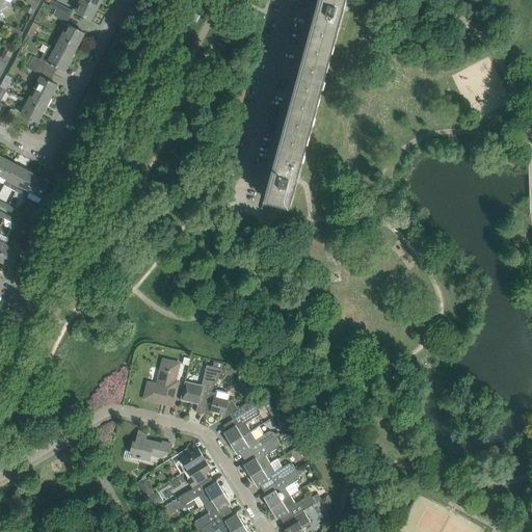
[(0,0),(0,20),(5,24),(0,14),(0,12),(8,7),(10,3),(4,0),(0,0)]
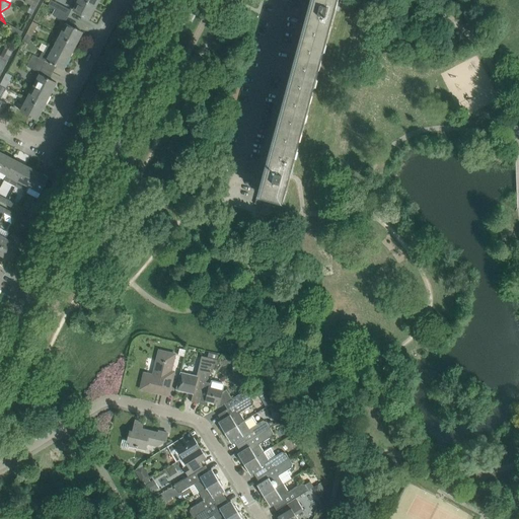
[(50,6),(57,9),(68,15),(71,10),(52,0),(50,6)]
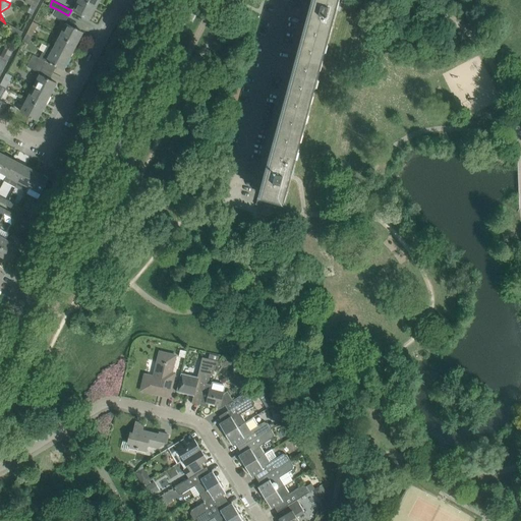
[(85,0),(79,0),(74,10),(82,15),(84,16),(90,18),(97,5),(85,0)]
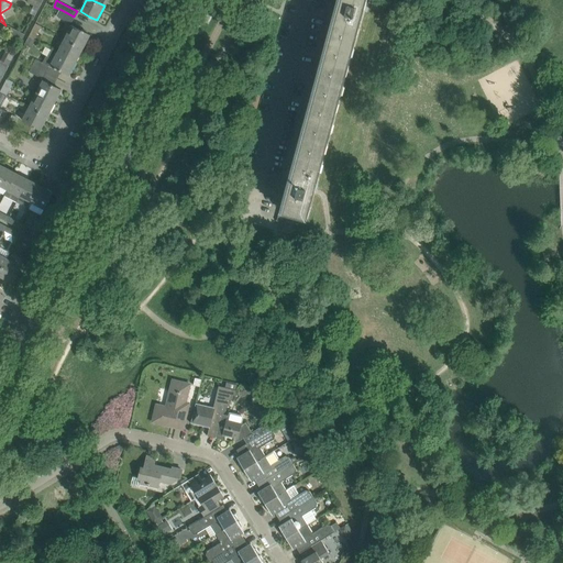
[(365,0),(337,0),(338,0),(337,0),(335,0),(334,1),(333,1),(332,2),(331,3),(331,4),(335,6),(287,186),(283,185),(282,186),(282,187),(282,188),(283,189),(284,190),(285,191),(280,208),(276,221),(287,224),(289,213),(307,219),(365,0)]
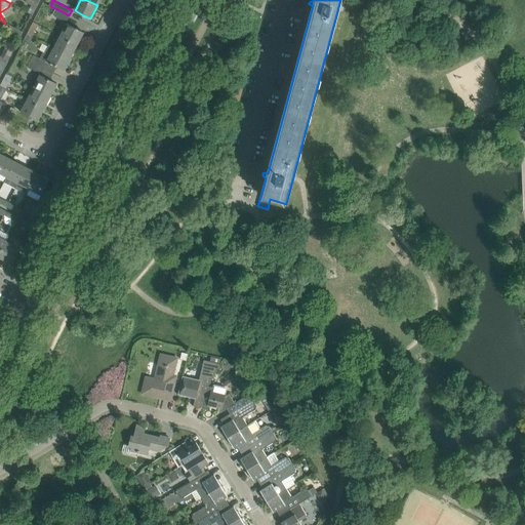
[(66,22),(69,15),(57,9),(54,15),(66,22)]
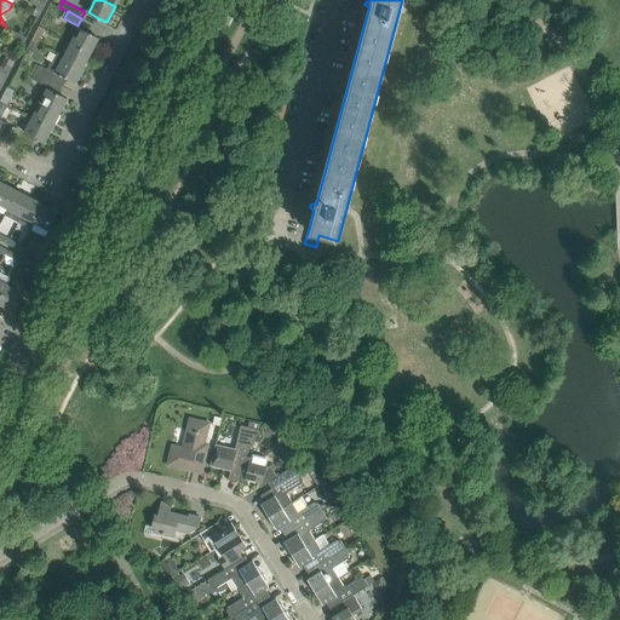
[(13,32),(27,39),(29,34),(16,27),(13,32)]
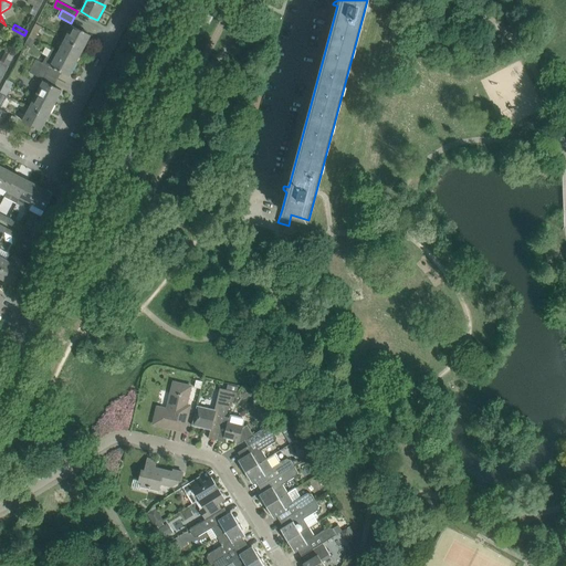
[(84,31),(82,30),(82,31),(73,27),(66,40),(83,48),(90,35),(84,32),(84,31)]
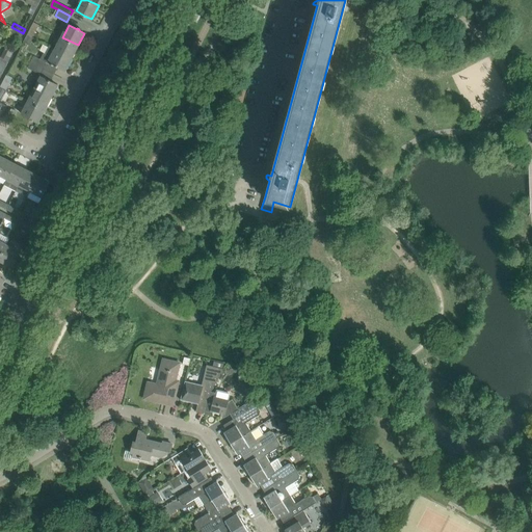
[(21,38),(23,33),(11,27),(8,32),(21,38)]
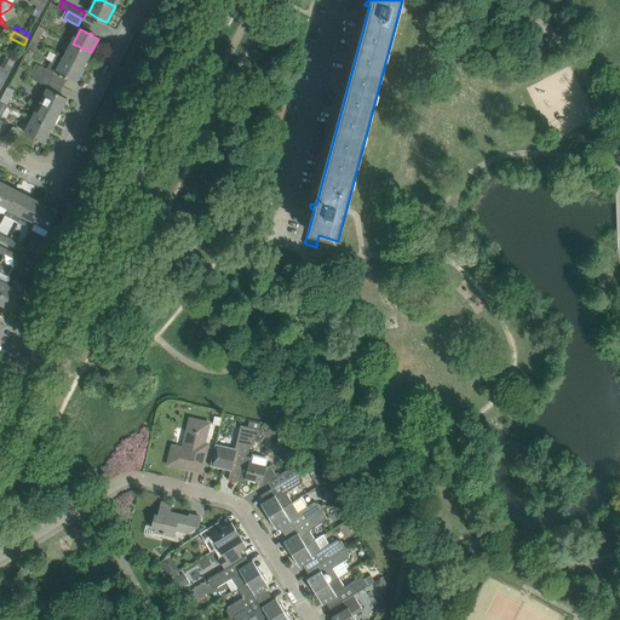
[(32,40),(39,44),(42,38),(35,34),(32,40)]
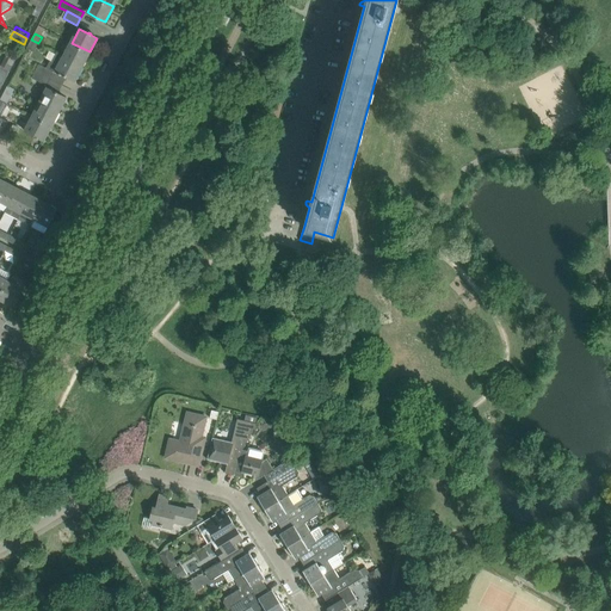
[(90,51),(72,43),(63,57),(81,67),(90,51)]
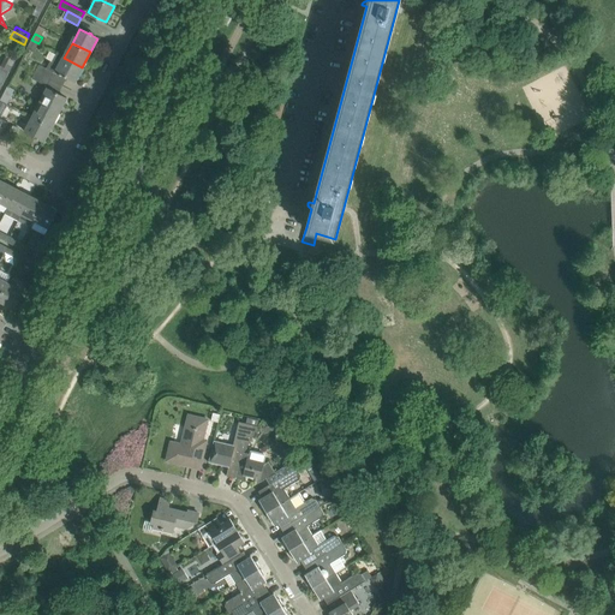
[(63,76),(75,82),(82,67),(64,58),(55,54),(52,60),(51,60),(46,69),(53,72),(57,75),(57,73),(57,72),(60,75),(59,75),(61,76),(63,76)]
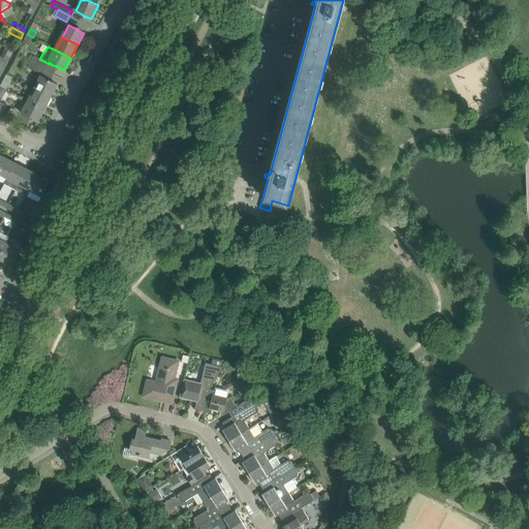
[(3,59),(8,62),(12,54),(7,52),(3,59)]
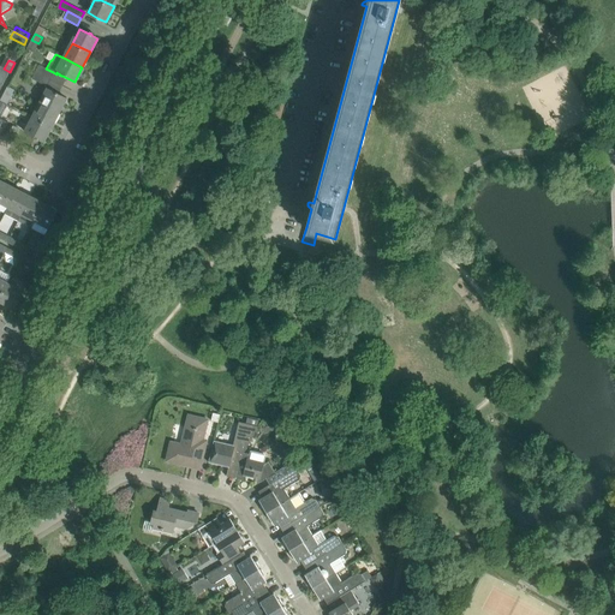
[(36,72),(49,79),(53,72),(46,69),(40,65),(36,72)]
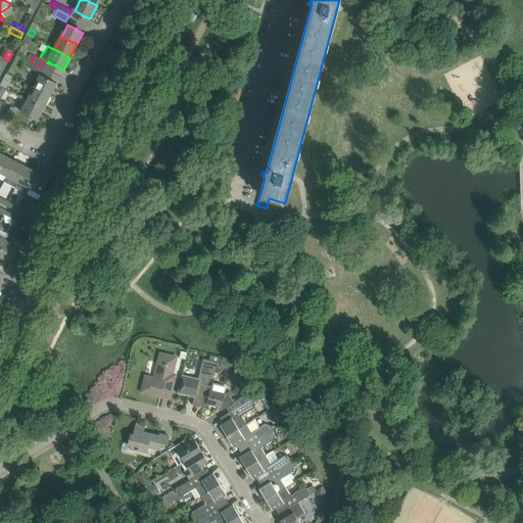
[(39,75),(42,67),(31,61),(27,68),(39,75)]
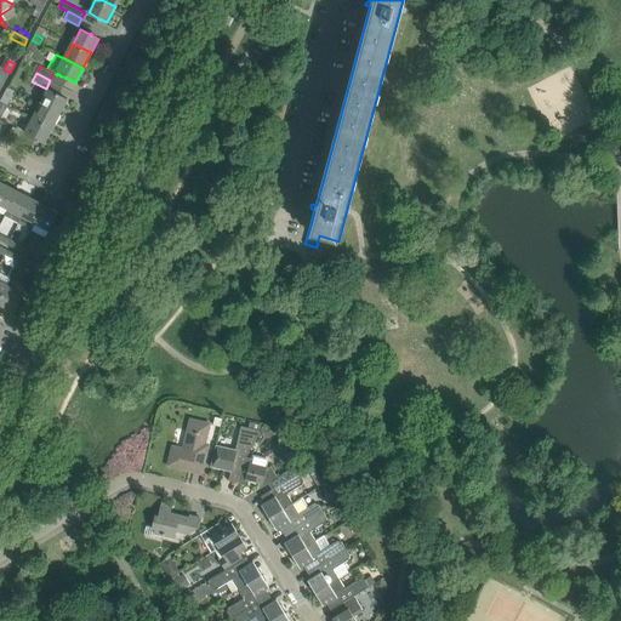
[(0,101),(9,106),(15,92),(7,87),(0,101)]
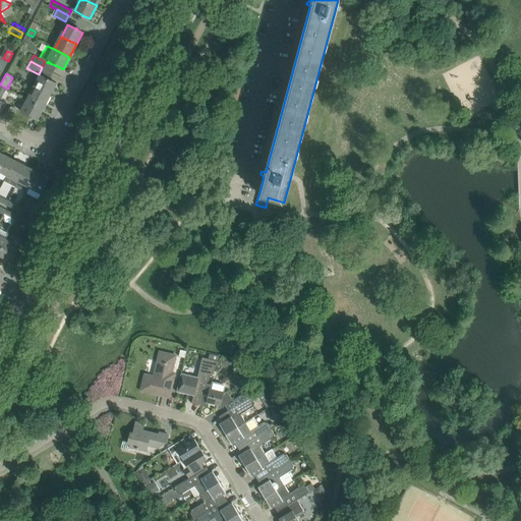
[(41,75),(35,88),(50,96),(56,83),(41,75)]
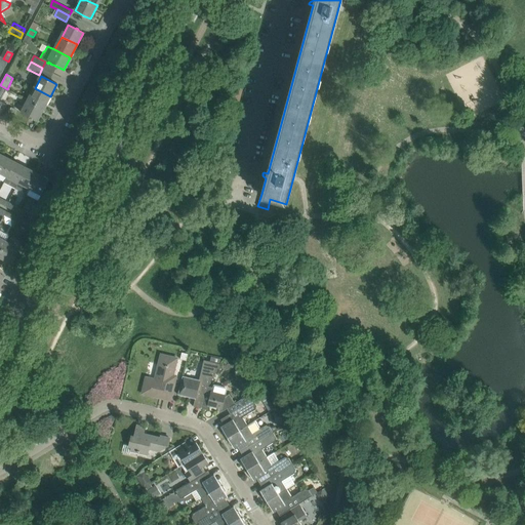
[(44,108),(50,96),(35,88),(29,99),(44,108)]
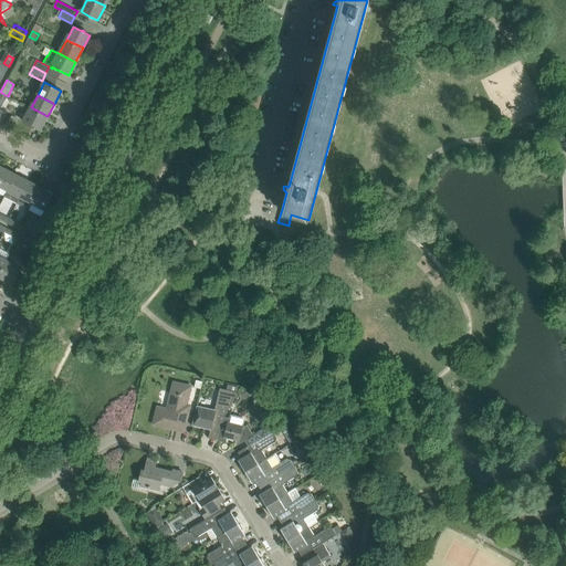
[(48,116),(31,107),(23,122),(33,127),(32,128),(34,129),(35,128),(40,130),(48,116)]
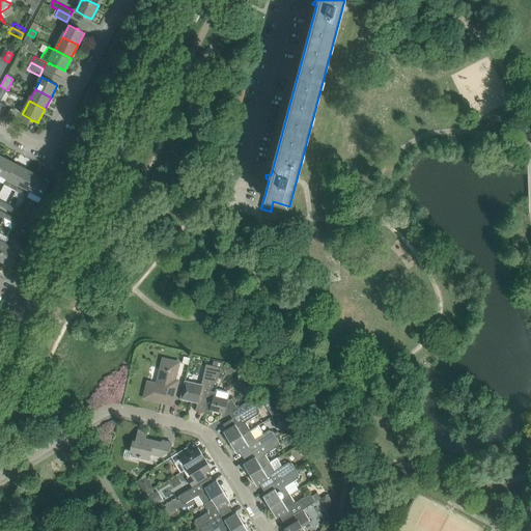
[(0,165),(0,175),(7,179),(16,164),(4,158),(0,165)]
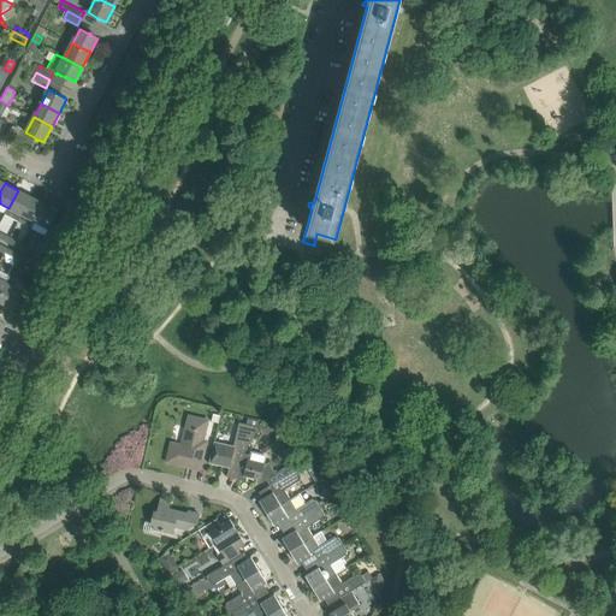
[(31,196),(18,190),(9,208),(5,215),(18,221),(31,196)]
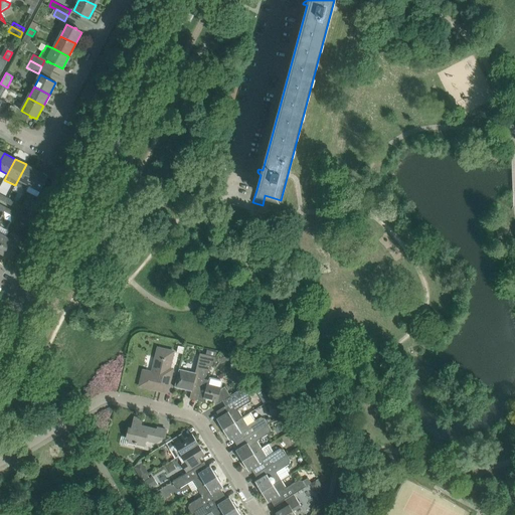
[(27,192),(30,186),(38,171),(26,164),(15,185),(27,192)]
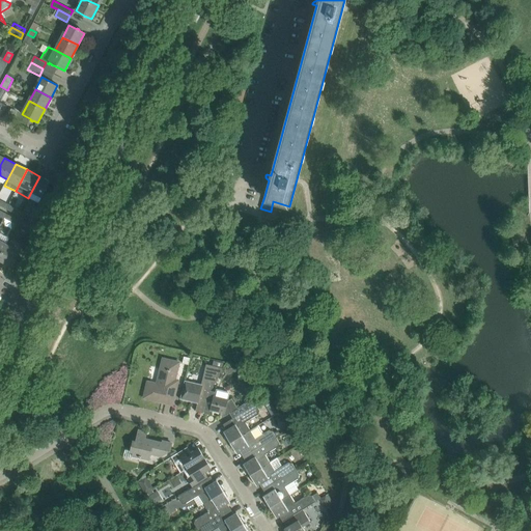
[(39,176),(31,192),(28,198),(39,203),(50,182),(39,176)]
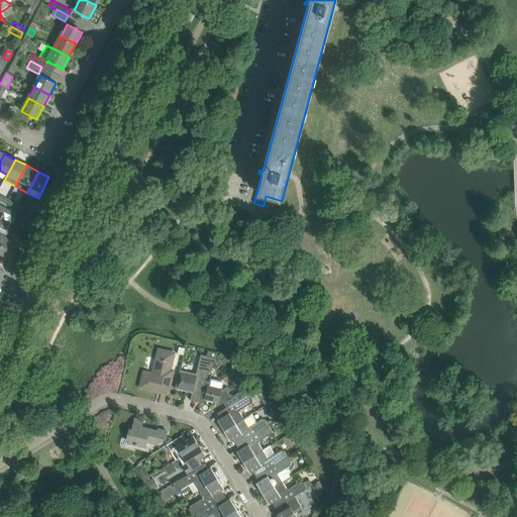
[(0,200),(6,204),(8,200),(0,195),(0,200)]
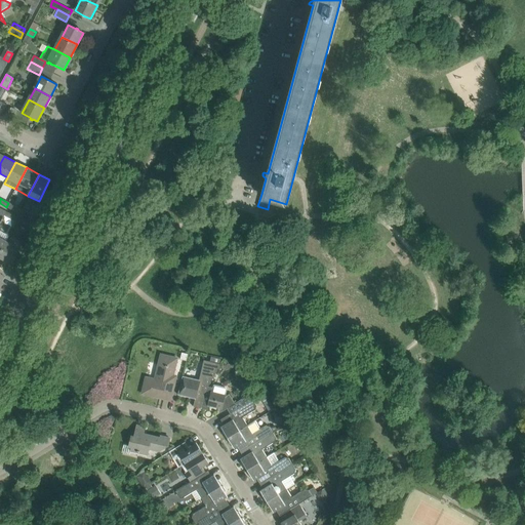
[(8,203),(6,207),(18,213),(21,209),(8,203)]
